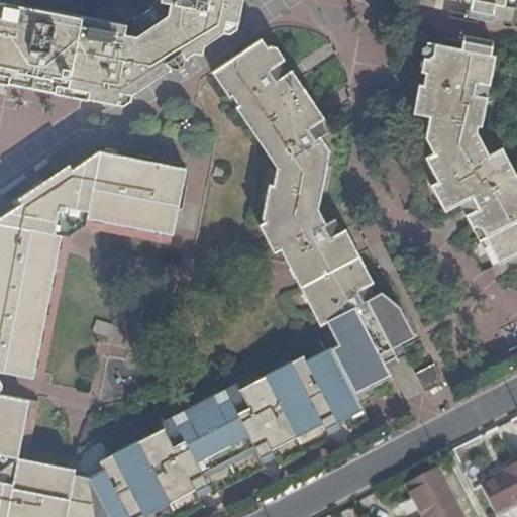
[(0,0),(0,82),(24,86),(37,89),(113,103),(116,87),(137,91),(176,66),(240,21),(244,0),(162,0),(145,11),(127,22),(0,0)]
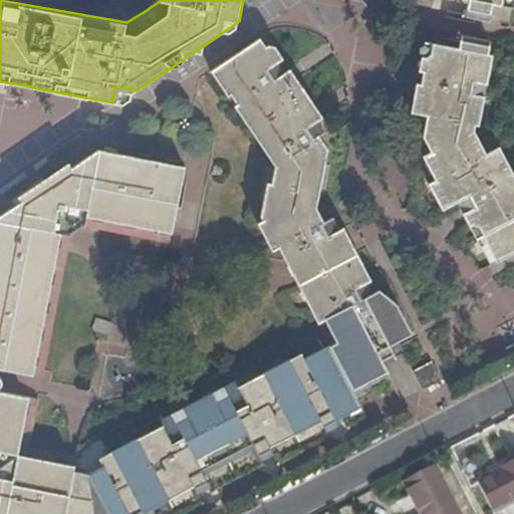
[(492,0),(469,0),(467,11),(489,15),(492,0)]
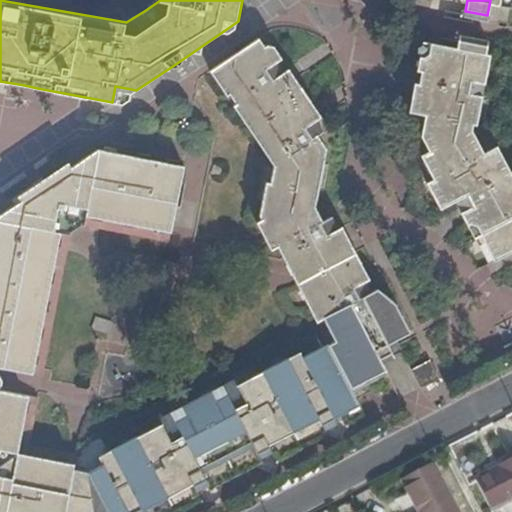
[(457,40),(456,46),(485,52),(488,38),(458,32),(457,40)]
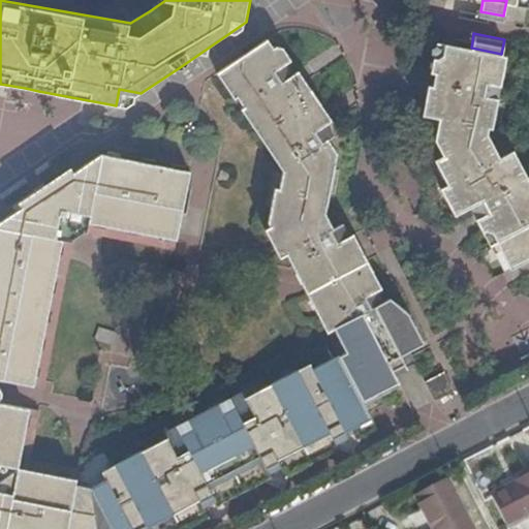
[(287,254),(294,268),(355,237),(353,234),(349,235),(344,224),(335,229),(328,215),(338,155),(331,144),(337,139),(330,127),(333,125),(300,73),(292,78),(286,66),(292,62),(283,49),(277,48),(275,49),(270,40),(217,74),(282,175),(280,191),(275,191),(271,221),(275,227),(270,227),(265,229),(280,258),(287,254)]
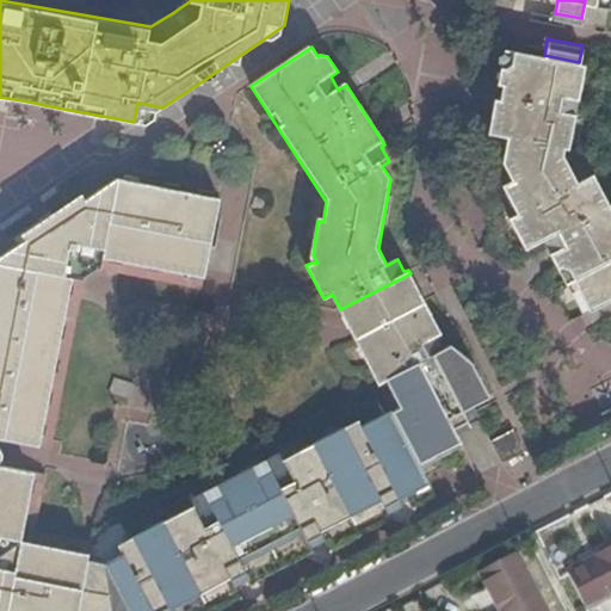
[(610,203),(610,204),(593,174),(579,181),(563,154),(563,147),(568,148),(575,112),(567,111),(569,96),(578,97),(585,63),(579,62),(544,55),(525,51),(504,48),(497,81),(503,82),(499,99),(493,99),(492,112),(488,133),(507,136),(503,162),(513,181),(503,186),(518,215),(510,218),(526,248),(550,238),(556,251),(550,253),(559,267),(568,285),(575,282),(592,312),(610,302),(610,203)]
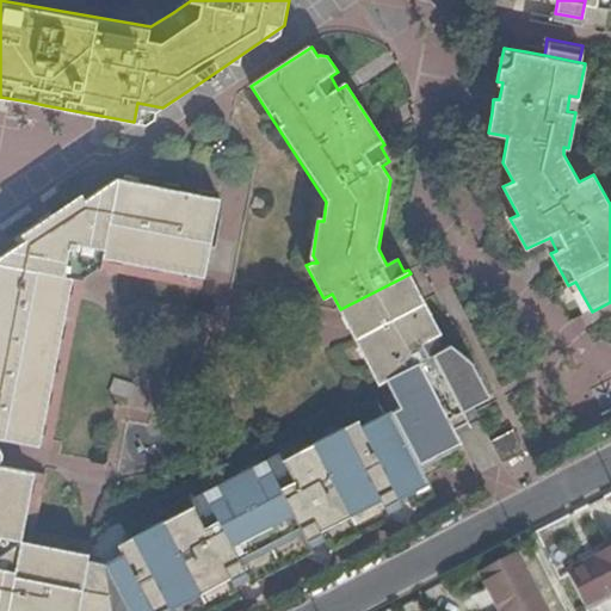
[(137,103),(134,122),(141,123),(162,107),(137,103)]
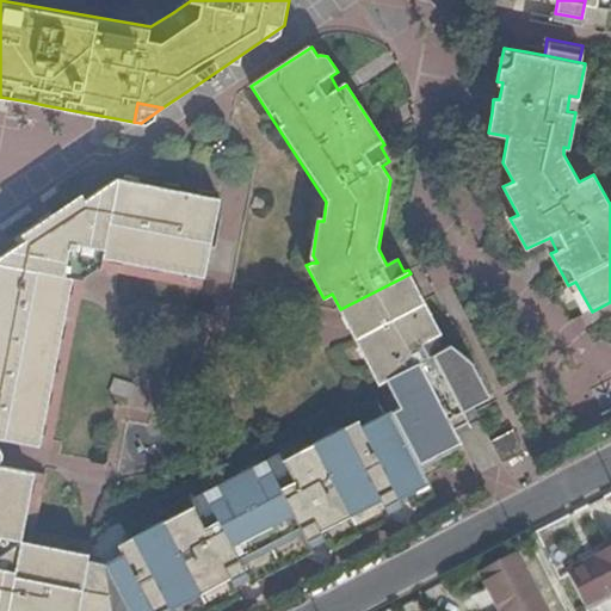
[(100,269),(119,273),(202,289),(220,197),(118,178),(0,259),(0,442),(54,451),(82,301),(86,277),(100,269)]
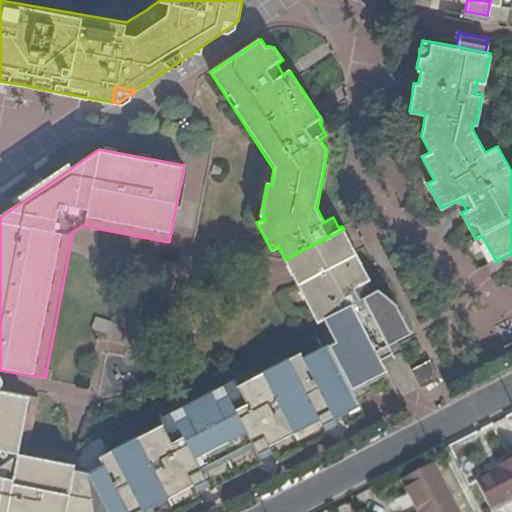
[(291,271),(297,282),(356,252),(350,240),(344,229),(285,259),(291,271)]
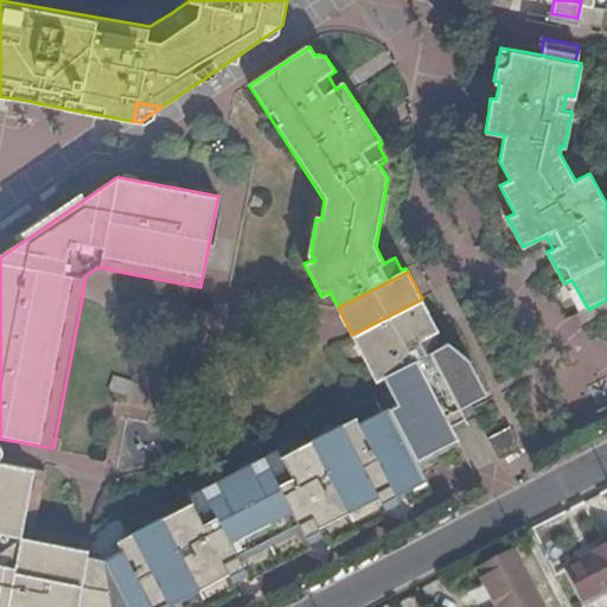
[(391,409),(420,462),(461,442),(451,420),(466,413),(462,407),(486,394),(472,364),(466,355),(448,342),(440,346),(433,333),(439,331),(422,299),(352,334),(368,365),(369,365),(377,382),(387,377),(400,404),(391,409)]
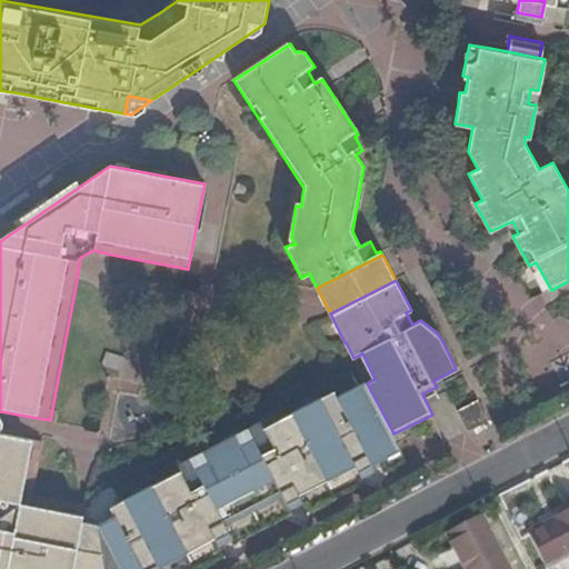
[(101,526),(83,522),(73,568),(159,568),(232,532),(229,526),(283,498),(288,503),(359,467),(362,472),(403,451),(393,433),(367,383),(339,398),(326,405),(322,397),(268,426),(253,435),(250,429),(191,459),(195,465),(180,472),(125,501),(130,510),(117,517),(101,526)]
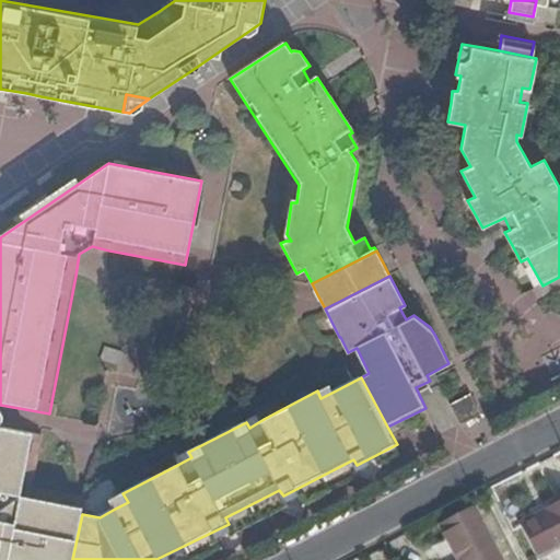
[(321,398),(334,392),(329,384),(317,391),(321,398)]
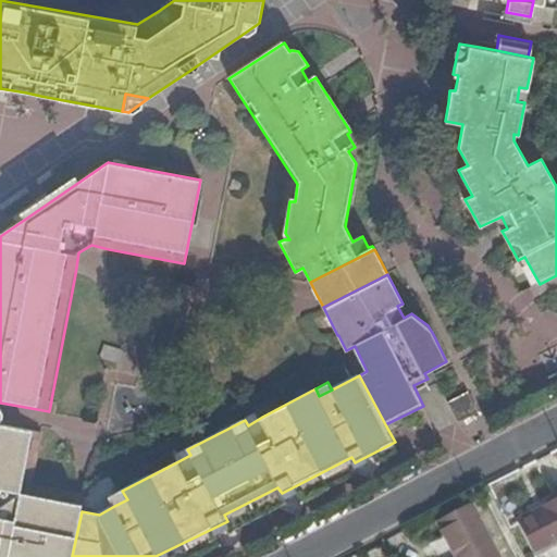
[(481,412),(471,394),(453,404),(462,423),(481,412)]
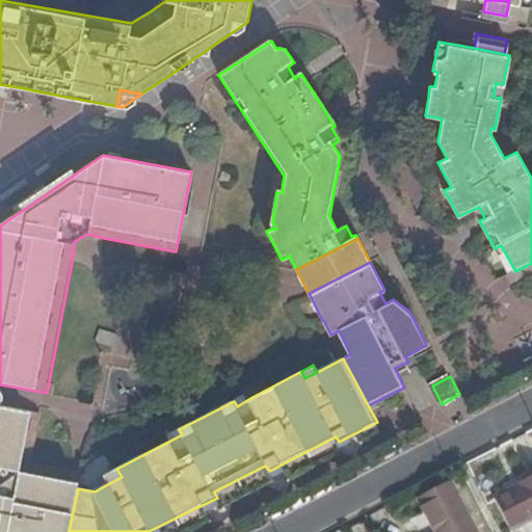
[(247,393),(234,401),(237,406),(250,398),(247,393)]
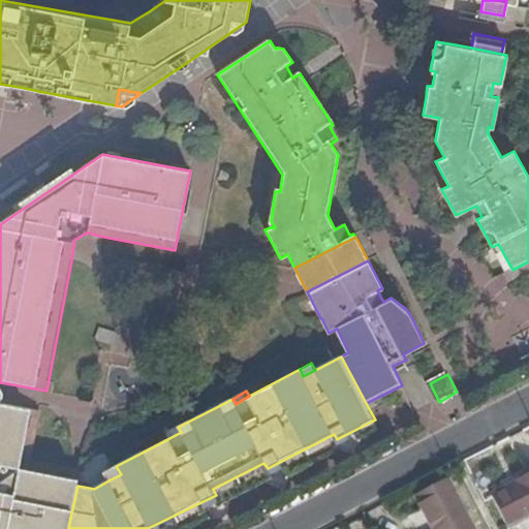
[(68,528),(78,486),(80,471),(35,463),(44,413),(0,405),(0,528),(68,528)]
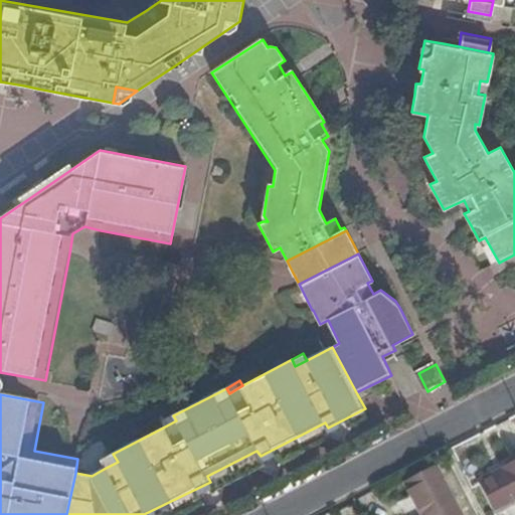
[(160,422),(163,427),(176,420),(173,415),(160,422)]
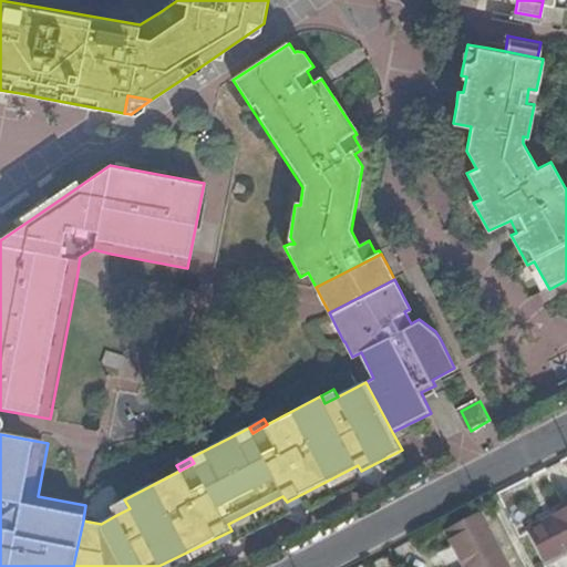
[(111,506),(116,515),(130,508),(124,500),(111,506)]
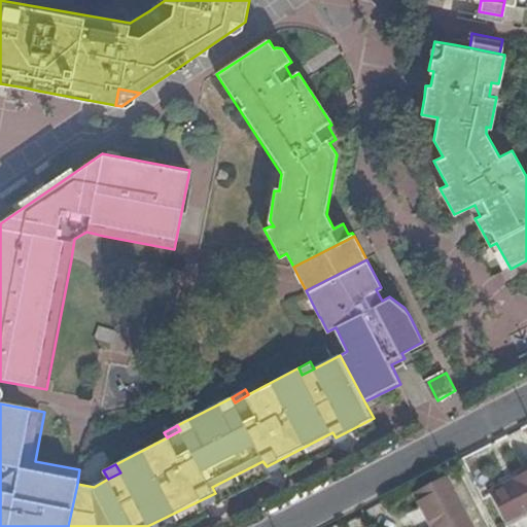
[(526,473),(514,481),(516,484),(489,497),(503,526),(526,514),(526,473)]
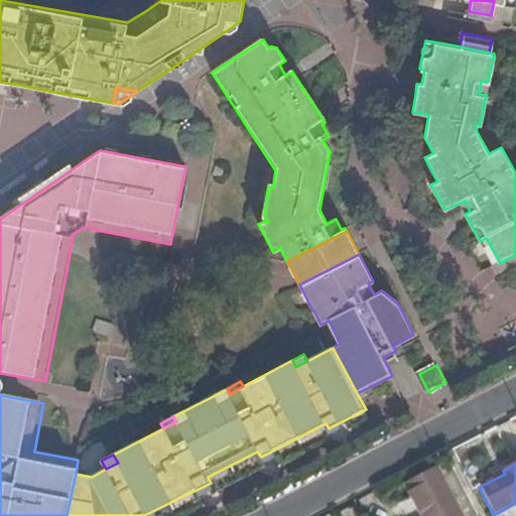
[(406,486),(421,515),(459,515),(436,470),(406,486)]
